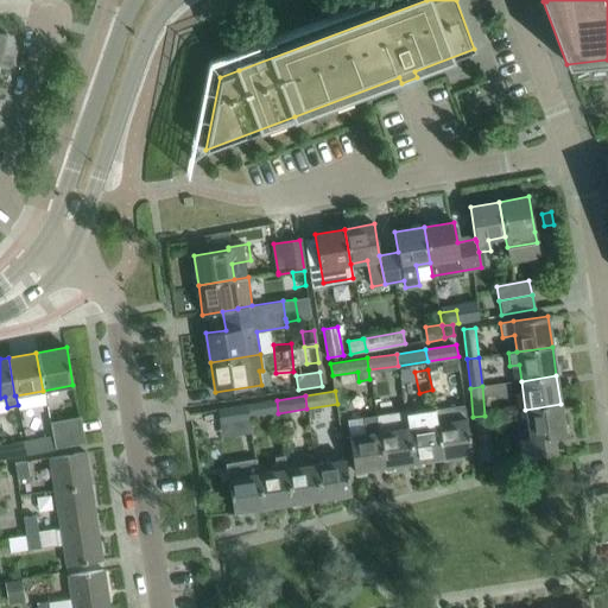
[(278,413),(277,400),(248,404),(249,417),(278,413)]
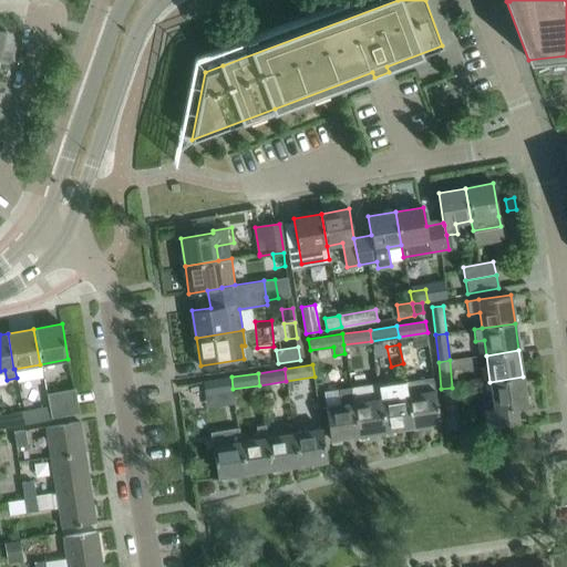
[(233,389),(232,377),(203,381),(205,395),(233,391),(233,389)]
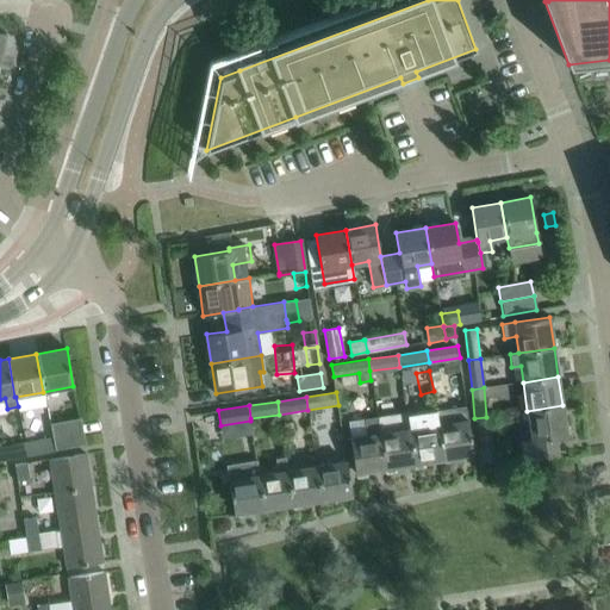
[(566,435),(562,405),(527,411),(531,440),(521,441),(523,460),(558,454),(555,436),(566,435)]
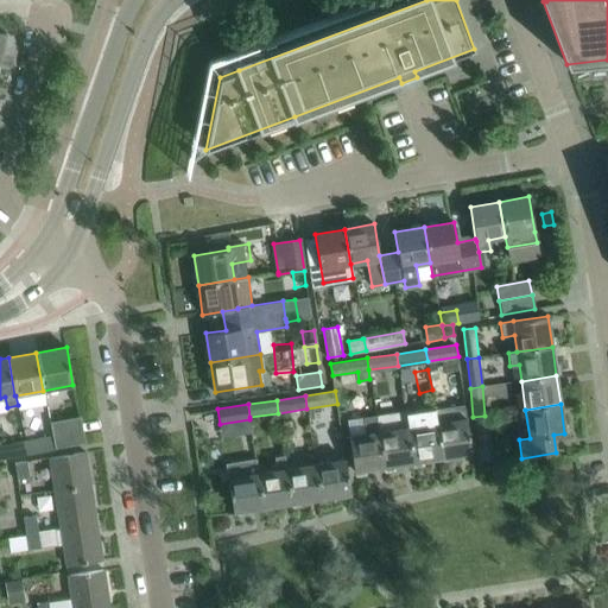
[(472,453),(464,405),(435,410),(442,457),(472,453)]
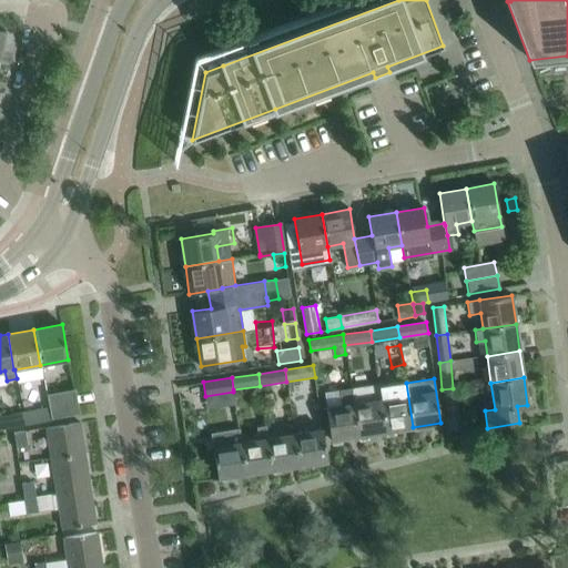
[(406,383),(379,387),(379,391),(381,391),(386,432),(413,427),(406,383)]
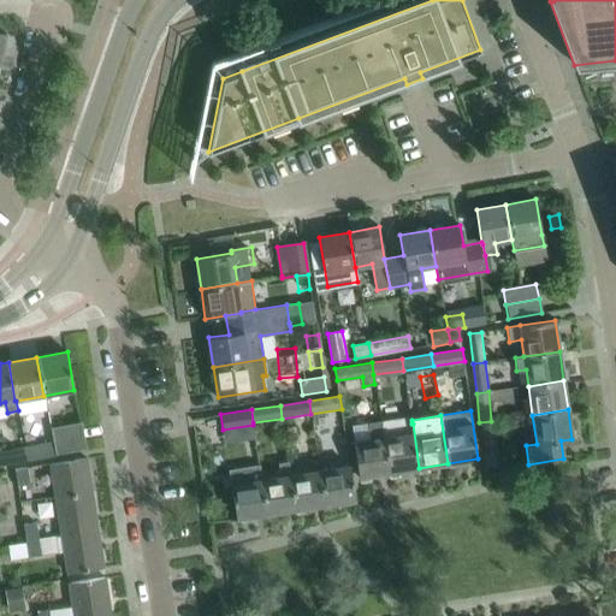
[(381,424),(381,421),(351,426),(355,443),(354,443),(359,477),(389,473),(381,424)]
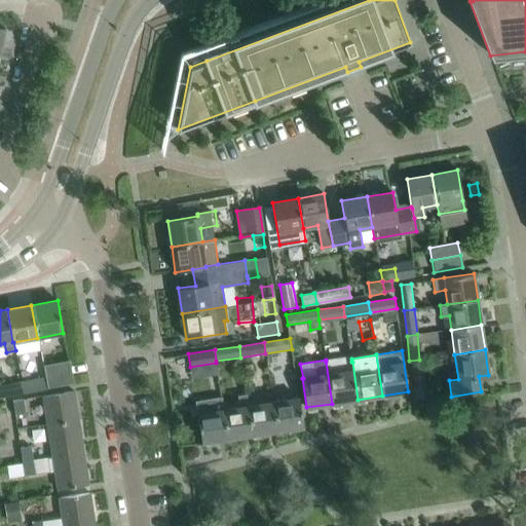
[(351,362),(339,364),(339,360),(326,362),(332,404),(358,400),(352,362),(351,362)]
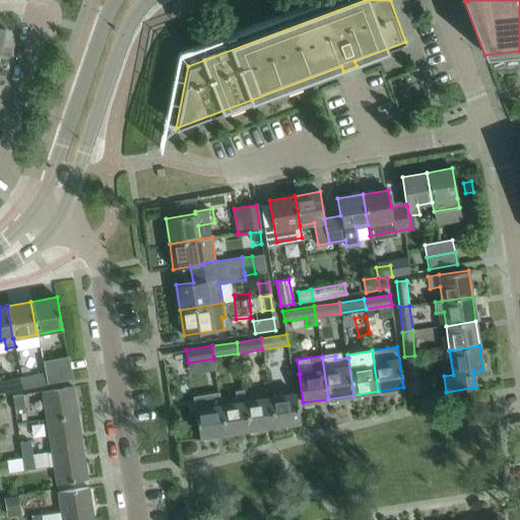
[(414,355),(404,356),(407,381),(417,380),(414,355)]
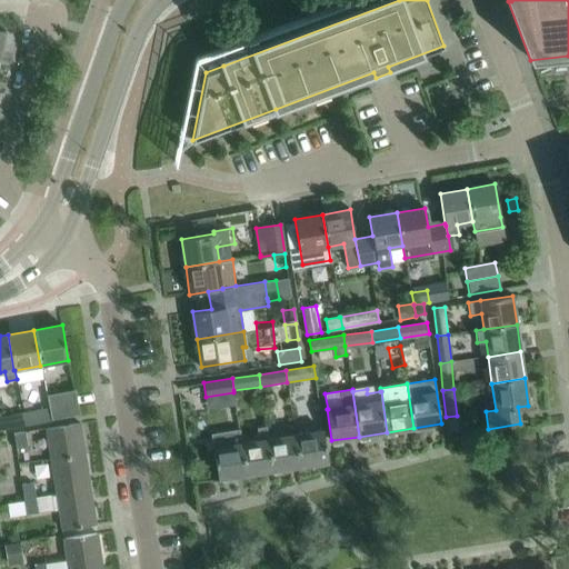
[(75,392),(75,391),(66,392),(47,396),(49,408),(47,408),(50,419),(78,415),(76,403),(75,392)]
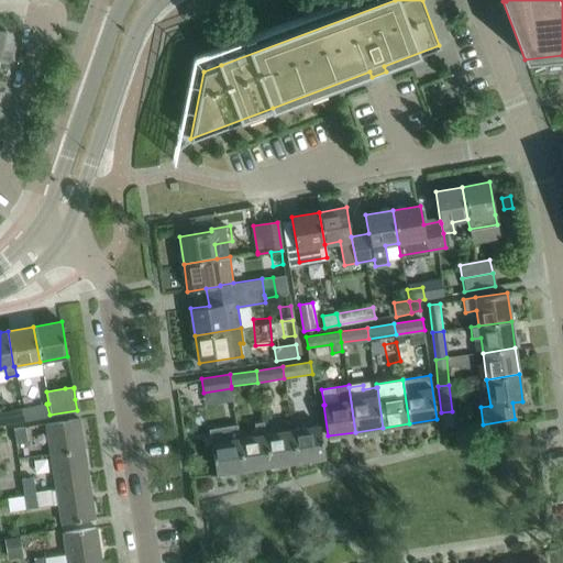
[(50,415),(46,404),(21,408),(23,420),(50,415)]
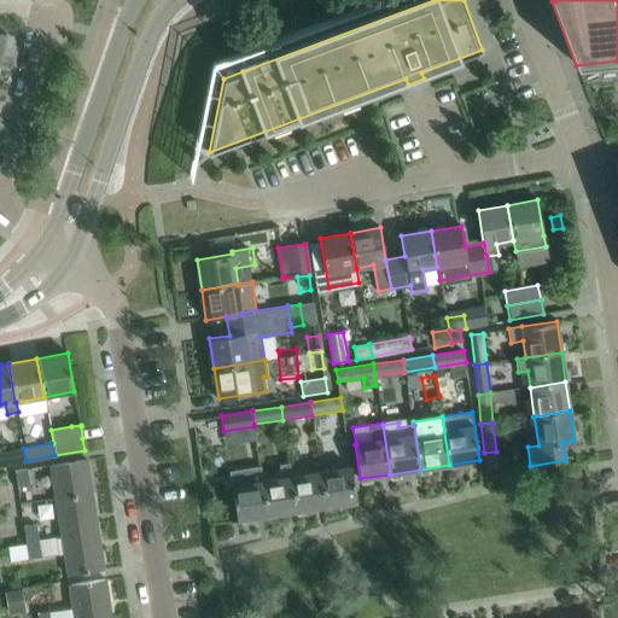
[(0,465),(25,461),(23,448),(0,452),(0,465)]
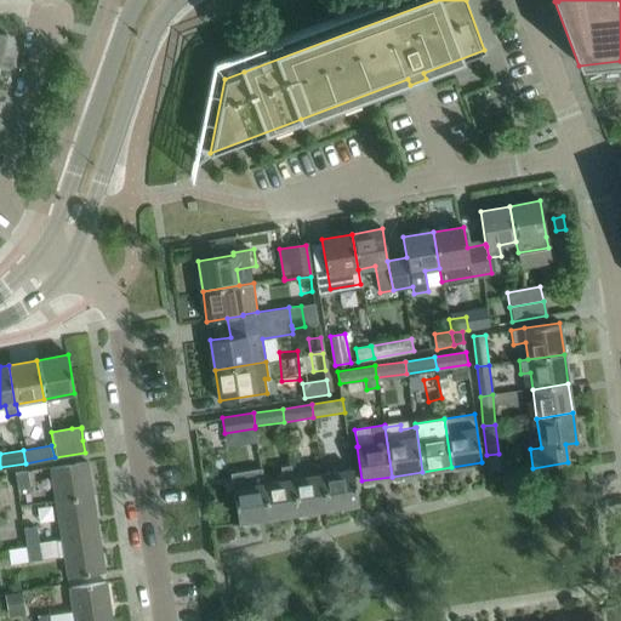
[(51,467),(57,503),(92,499),(86,461),(51,467)]
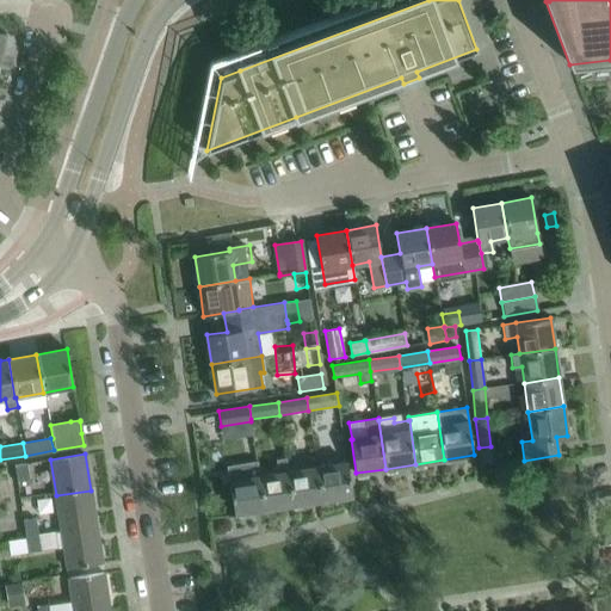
[(264,510),(259,475),(258,461),(227,466),(234,514),(264,510)]
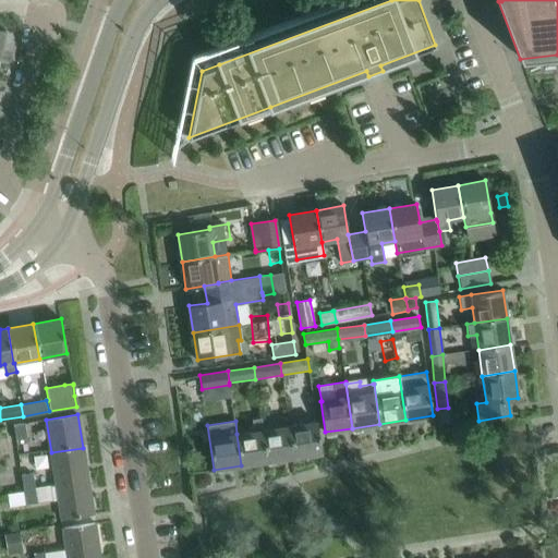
[(317,422),(289,426),(293,458),(322,453),(317,422)]
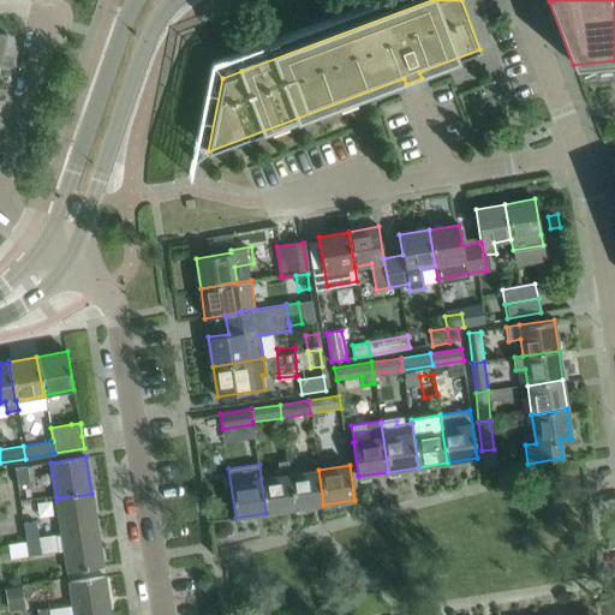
[(15,470),(17,485),(30,483),(28,467),(15,470)]
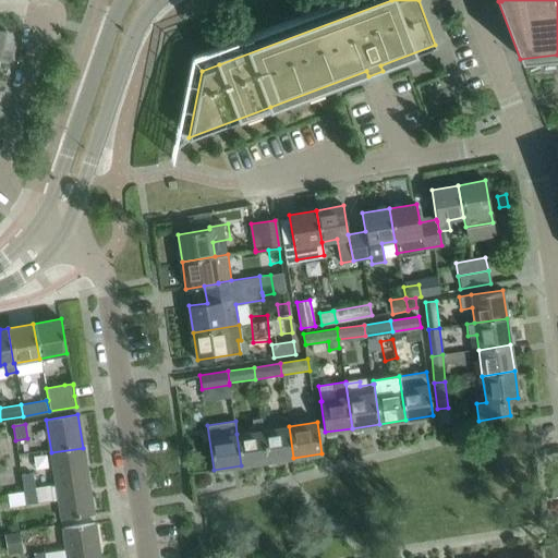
[(293,458),(289,426),(263,431),(268,461),(293,458)]
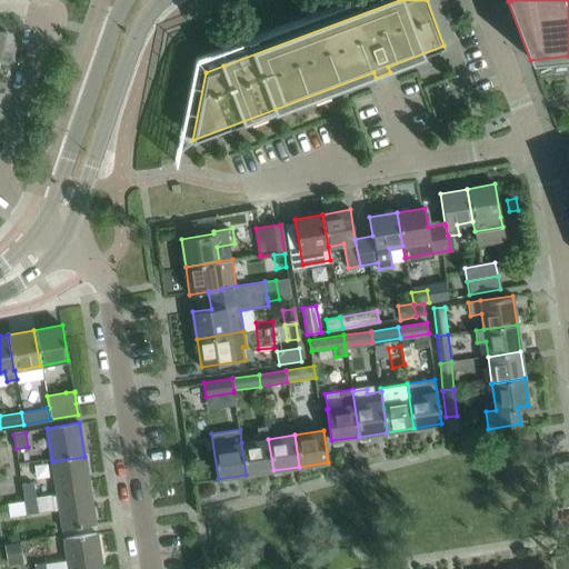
[(273,470),(268,439),(241,442),(246,475),(273,470)]
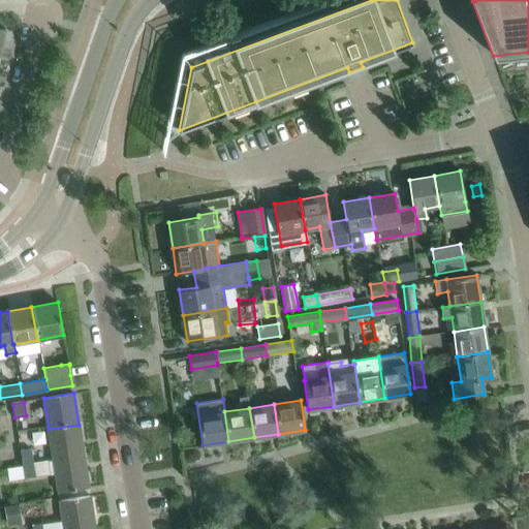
[(84,456),(79,425),(49,429),(54,461),(84,456)]
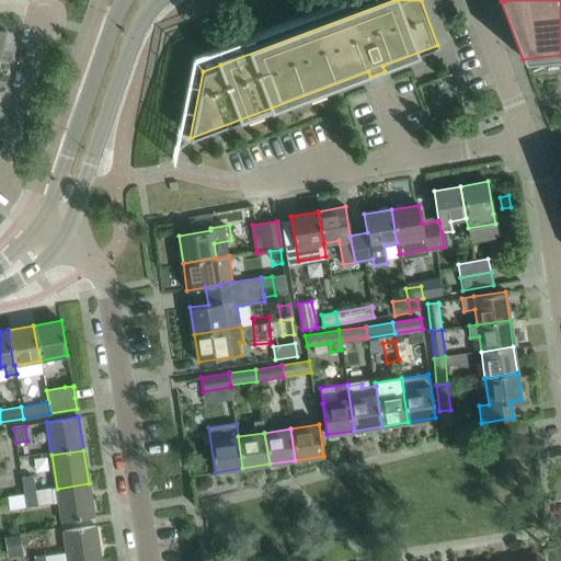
[(22,477),(24,492),(35,490),(33,476),(22,477)]
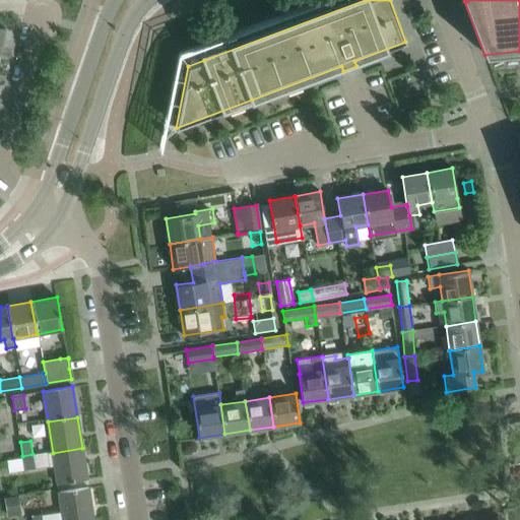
[(87,478),(82,448),(53,453),(57,483),(87,478)]
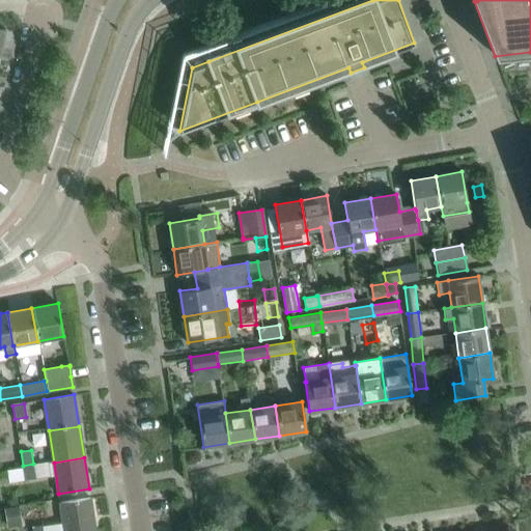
[(35,478),(33,464),(23,466),(25,480),(35,478)]
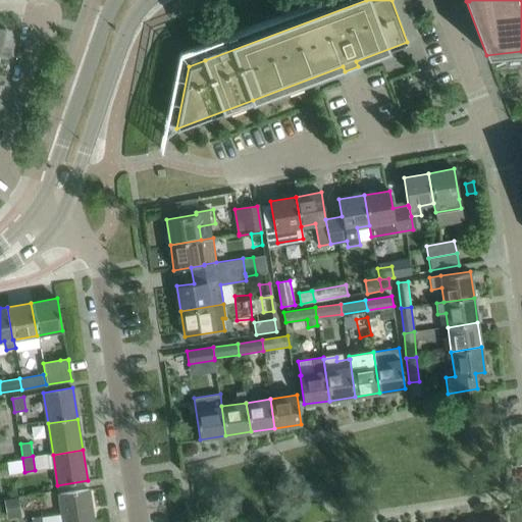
[(58,493),(62,521),(77,521),(94,520),(89,488),(58,493)]
